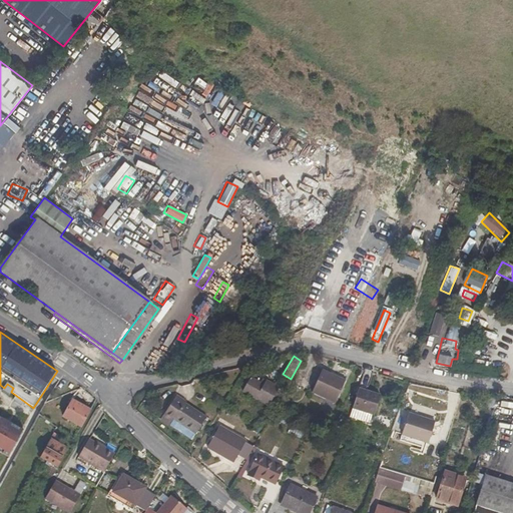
[(322,370),(312,392),(334,403),(344,383),(331,376),(332,374),(322,370)]
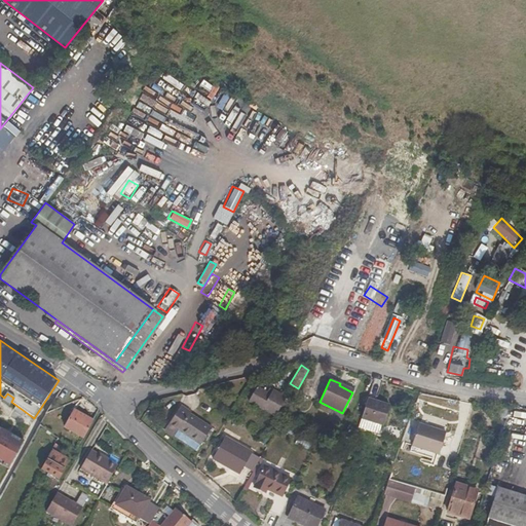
[(339,385),(352,392),(353,390),(340,383),(339,385)]
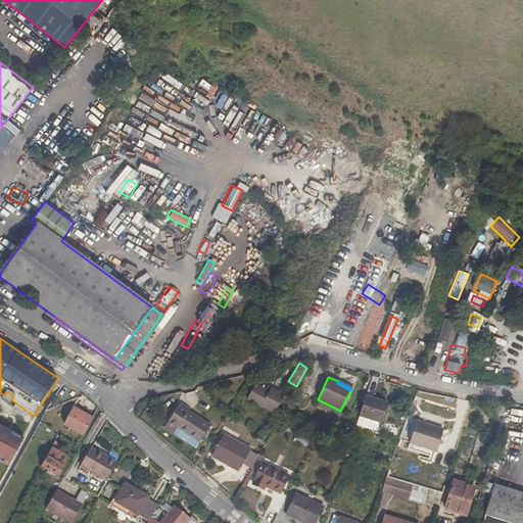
[(370,381),(359,417),(380,423),(387,402),(374,398),(378,384),(370,381)]
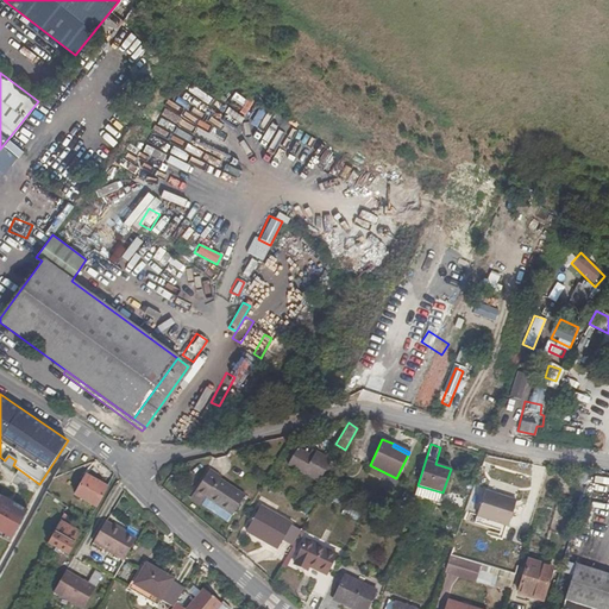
[(324,473),(330,462),(332,459),(316,451),(313,457),(297,447),(287,464),(318,483),(324,473)]
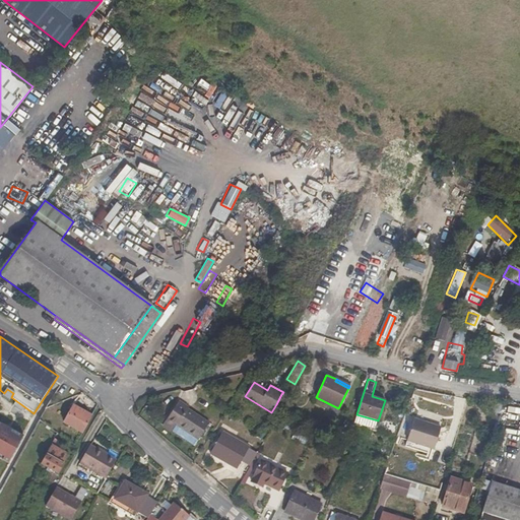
[(281,394),(276,404),(280,406),(286,397),(281,394)]
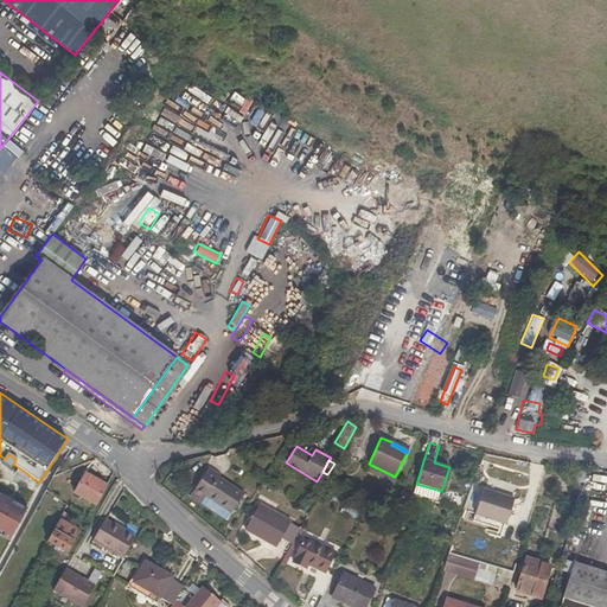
[(330,475),(337,480),(344,470),(337,465),(330,475)]
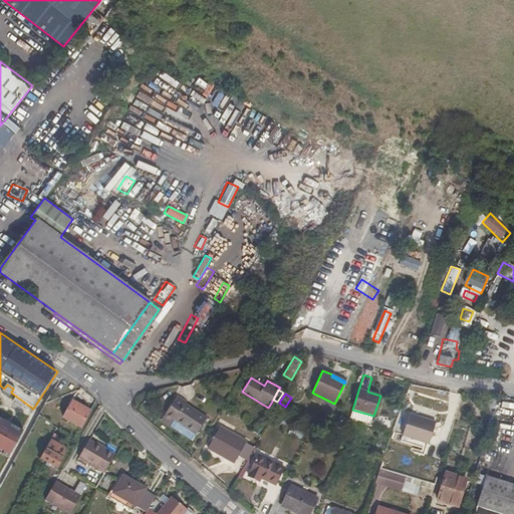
[(188,403),(178,396),(165,415),(174,420),(196,435),(207,419),(186,405),(188,403)]
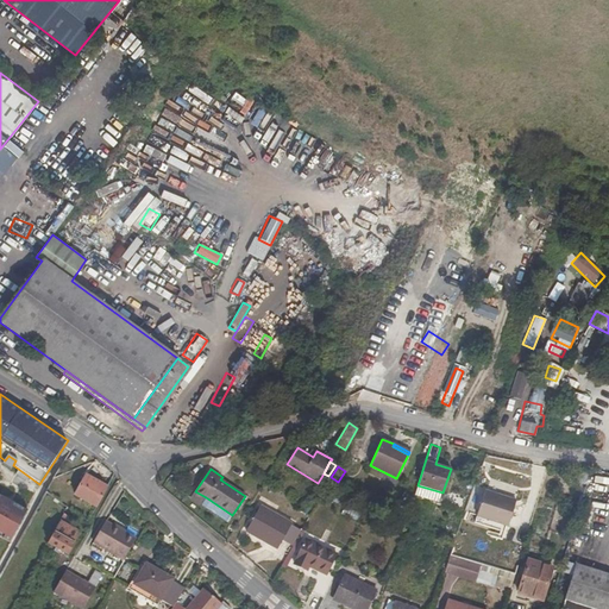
[(86,475),(75,495),(96,506),(107,487),(86,475)]
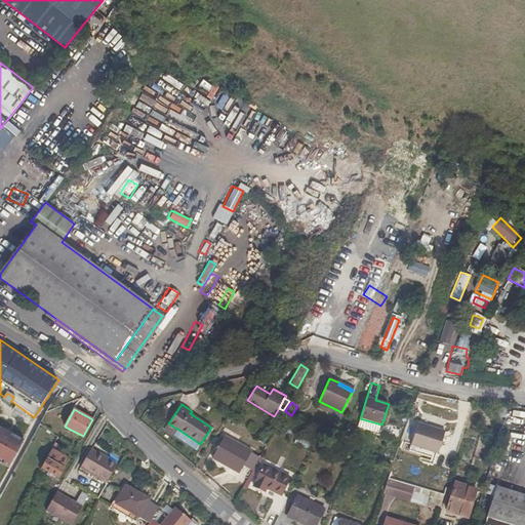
[(445,432),(417,422),(410,445),(437,454),(445,432)]
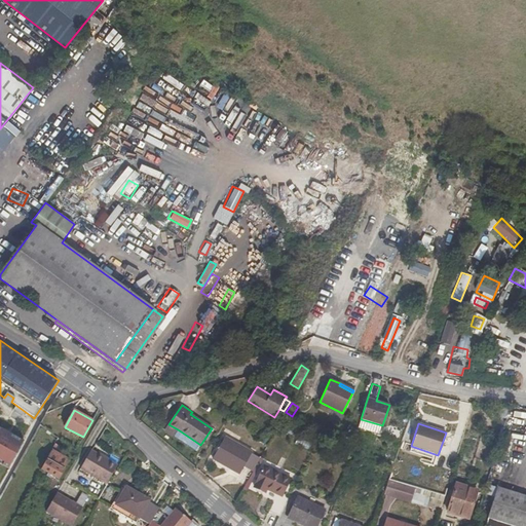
[(172,438),(178,429),(168,424),(163,431),(172,438)]
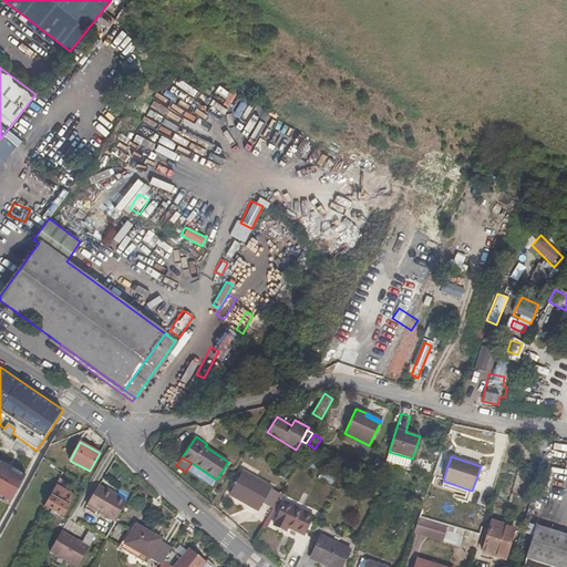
[(0,501),(9,506),(26,476),(0,462),(0,501)]
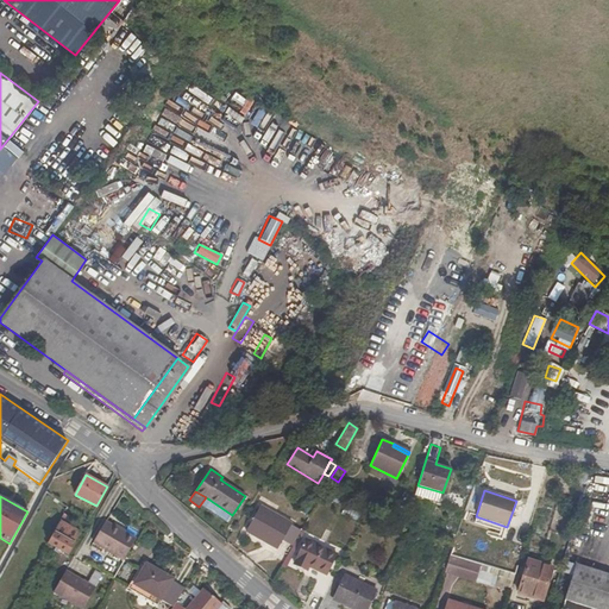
[(292,523),(261,506),(245,532),(276,550),(292,523)]
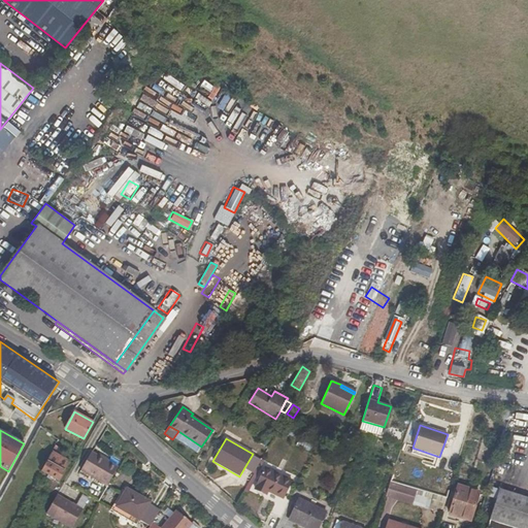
[(505,441),(501,456),(507,458),(512,443),(505,441)]
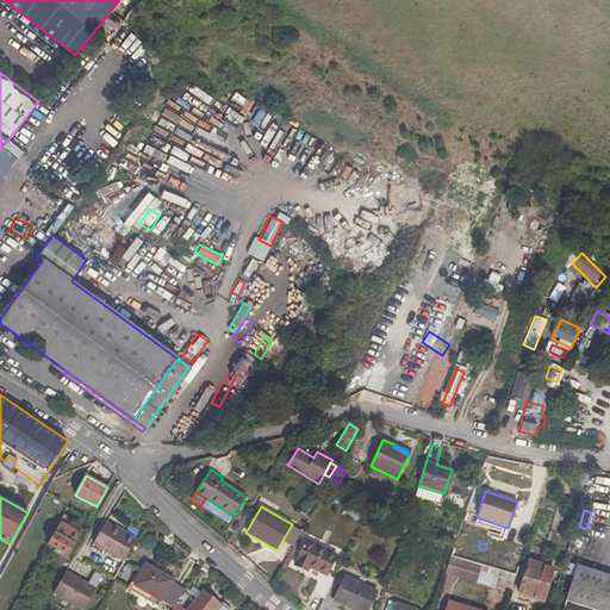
[(60,522),(48,543),(67,554),(79,533),(60,522)]
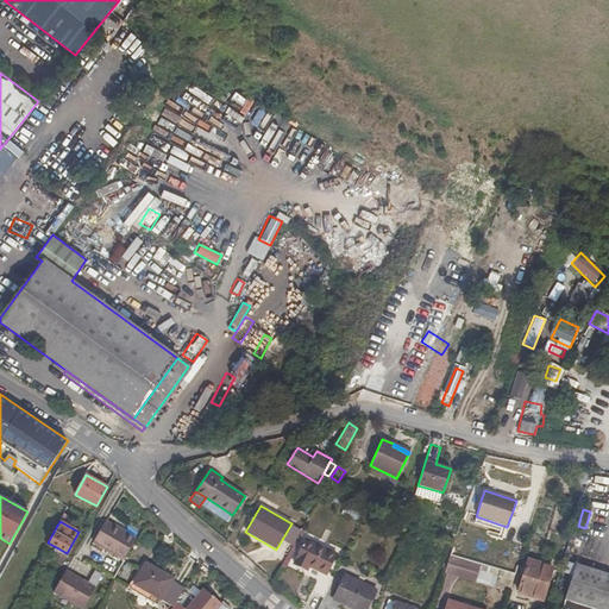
[(105,523),(93,545),(123,563),(135,541),(105,523)]
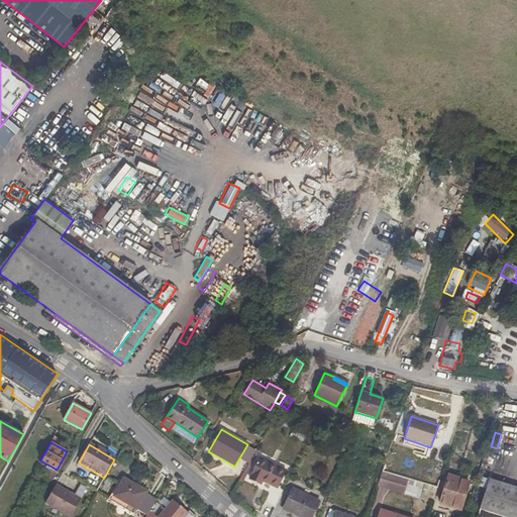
[(286,471),(257,457),(247,479),(262,485),(264,482),(271,486),(264,502),(274,507),(276,505),(283,491),(278,489),(286,471)]
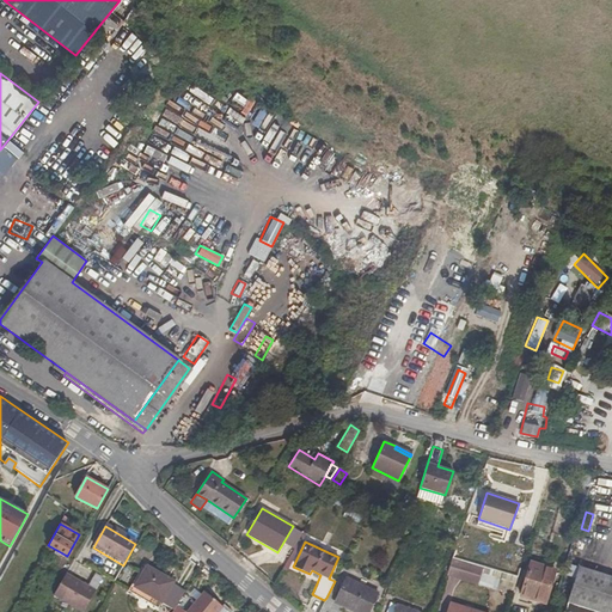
[(445,576),(477,586),(483,567),(452,557),(445,576)]
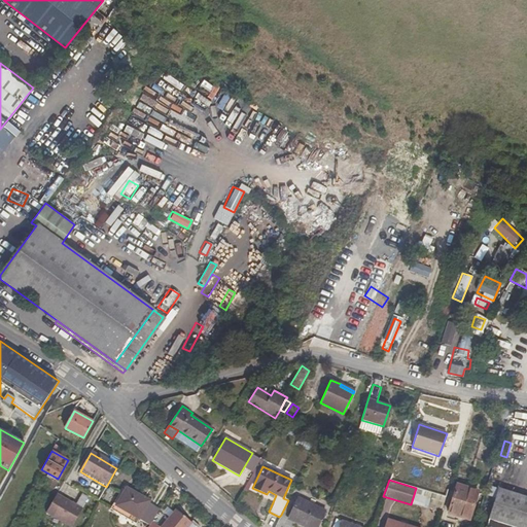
[(456,484),(448,513),(469,520),(479,491),(456,484)]
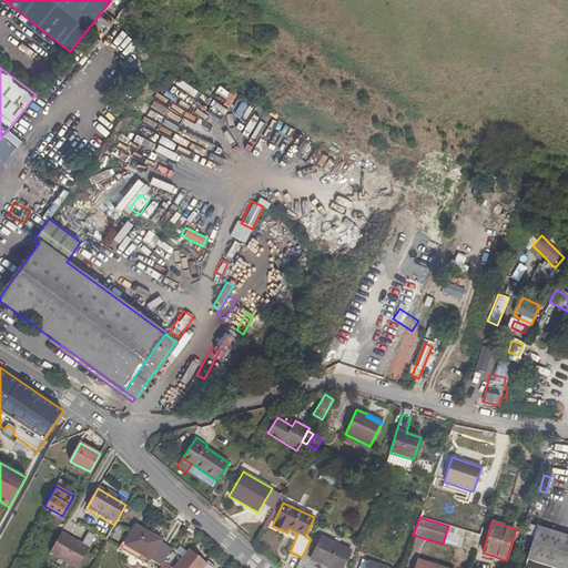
[(161,540),(137,525),(122,549),(148,564),(151,559),(161,565),(171,548),(160,543),(161,540)]
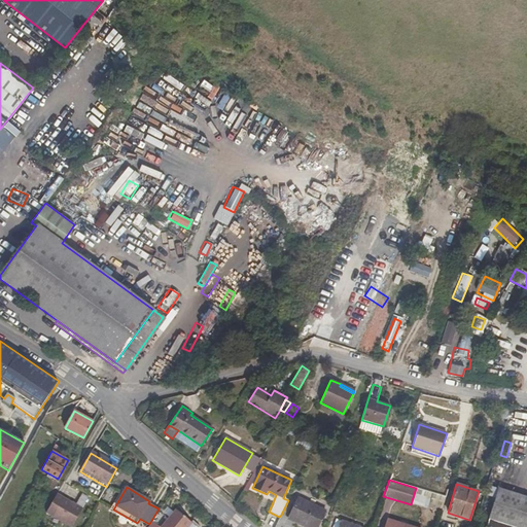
[(281,515),(287,518),(297,496),(322,508),(325,502),(294,487),(288,500),(281,515)]
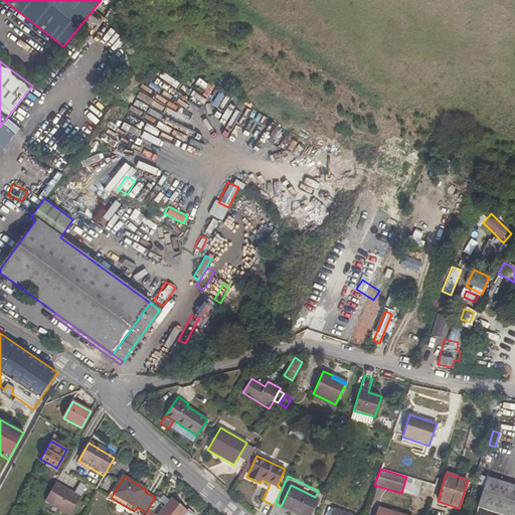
[(514,514),(514,485),(487,477),(475,514),(479,514),(514,514)]
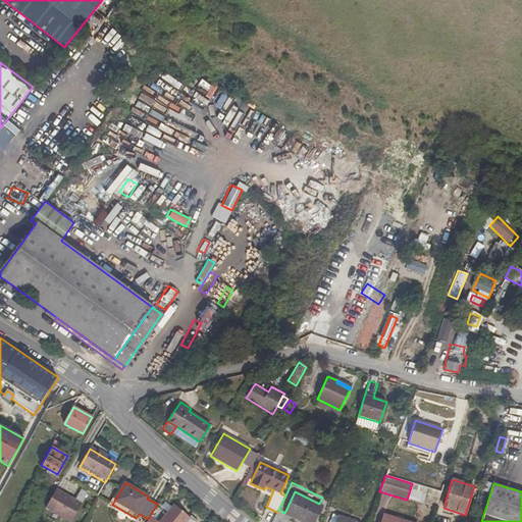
[(319,504),(295,491),(284,513),(278,510),(276,512),(271,521),(288,521),(292,516),(303,521),(314,521),(323,505),(319,504)]
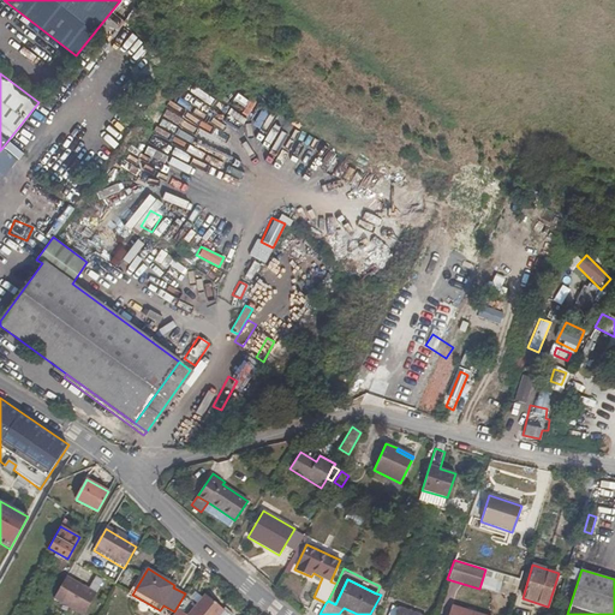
[(61,583),(49,604),(69,614),(83,614),(93,599),(61,583)]
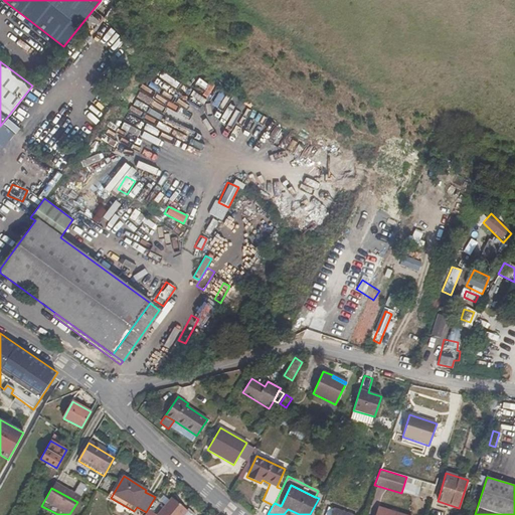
[(144,514),(183,514),(187,511),(171,498),(156,514),(155,514),(149,509),(144,514)]
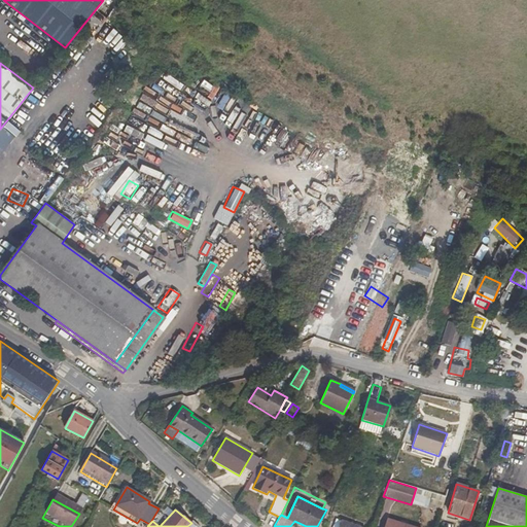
[(340,526),(343,521),(359,526),(363,526),(364,524),(338,514),(332,526),(340,526)]
